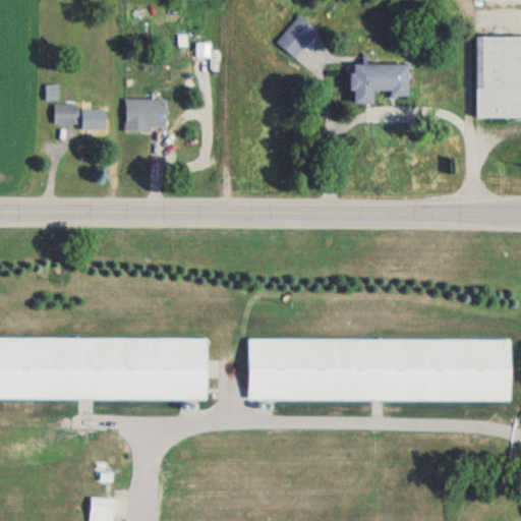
[(320,32),(302,16),(278,42),(295,58),(320,32)]
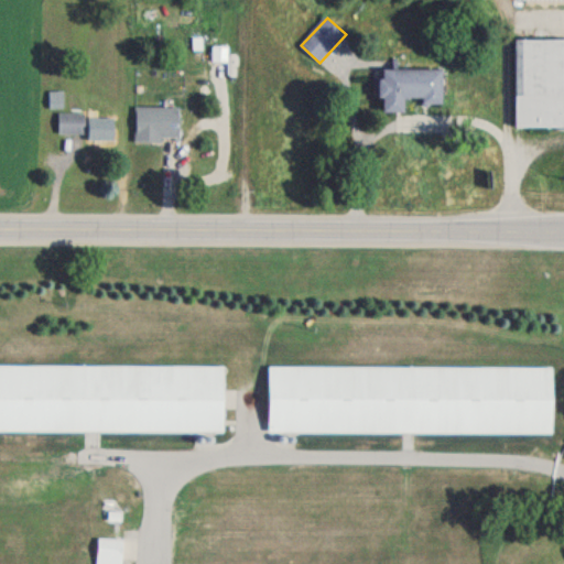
[(518,128),(563,127),(563,40),(518,40),(518,128)]
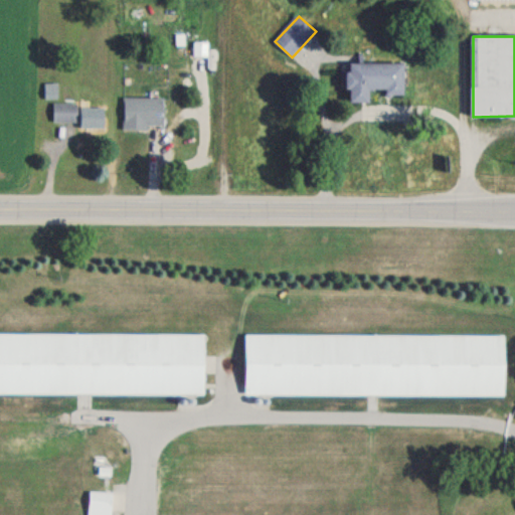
[(404,65),(349,65),(349,104),(371,104),(371,94),(404,94),(404,65)]
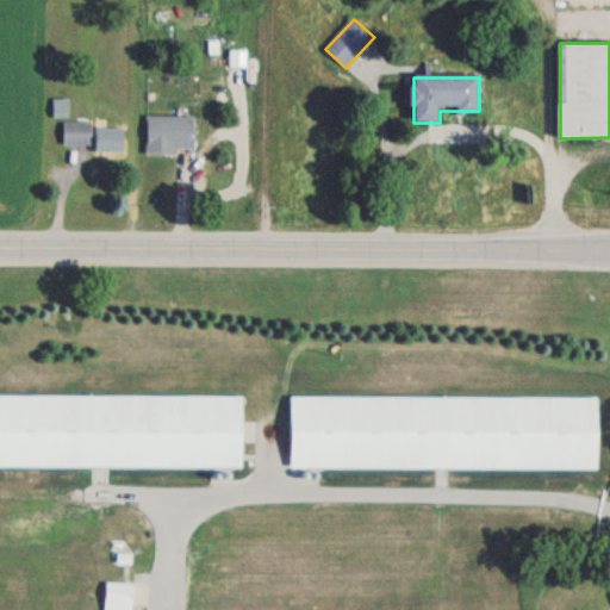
[(195,117),(149,117),(149,153),(195,153),(195,117)]
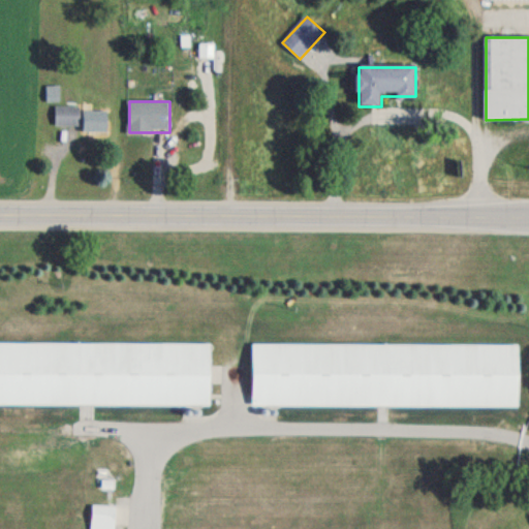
[(57,126),(82,126),(82,107),(57,107),(57,126)]
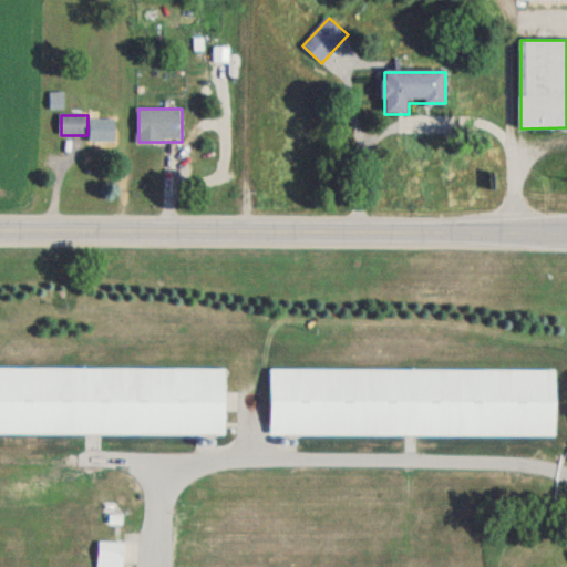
[(116,117),(91,117),(91,143),(116,143),(116,117)]
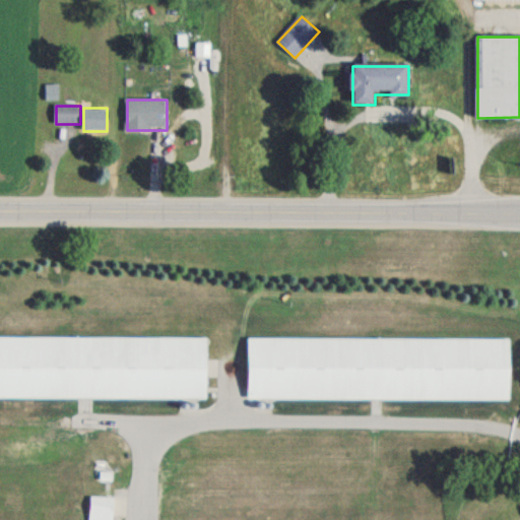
[(0,399),(207,400),(208,339),(0,337),(0,399)]
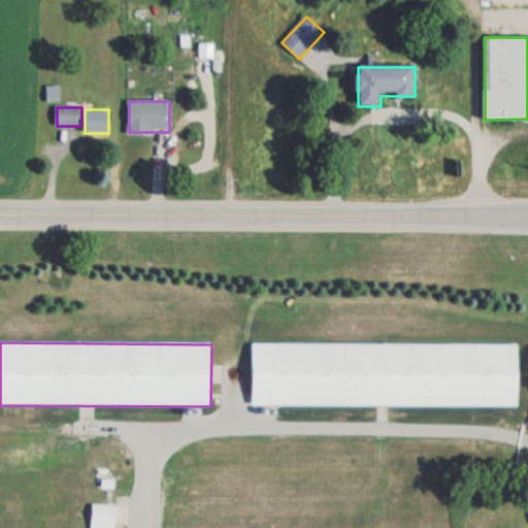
[(519,407),(519,344),(254,343),(253,406),(519,407)]
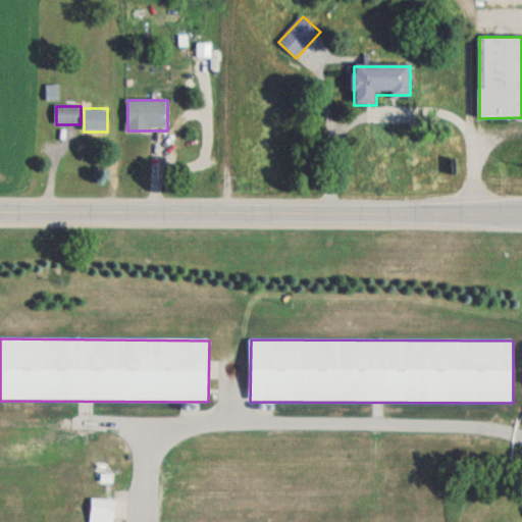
[(92,521),(114,521),(114,500),(92,500),(92,521)]
